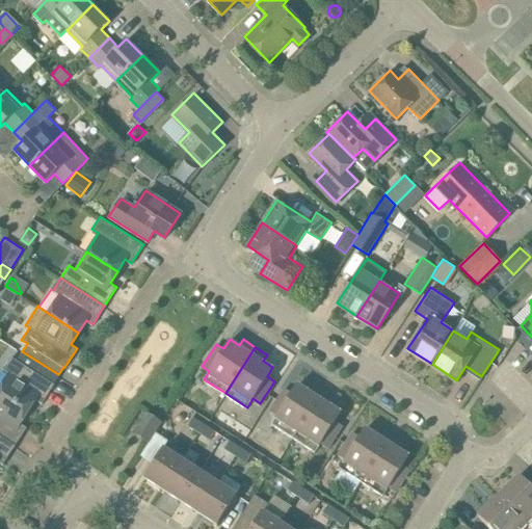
[(0,386),(0,392),(28,411),(35,398),(42,402),(54,384),(53,382),(58,374),(22,351),(17,359),(10,355),(2,368),(9,372),(0,386)]
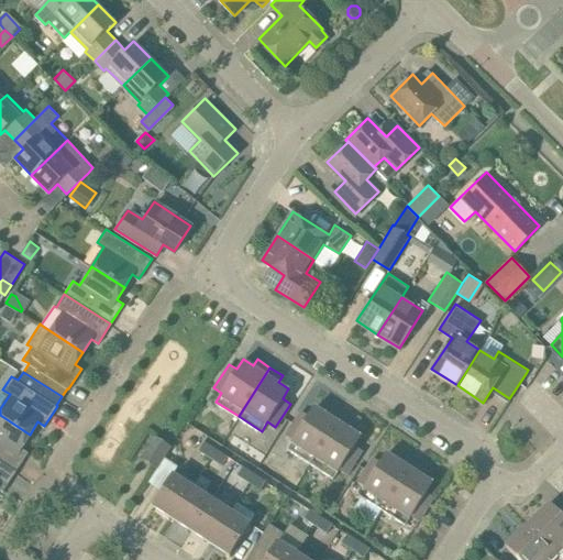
[(342,414),(329,405),(324,412),(315,405),(308,415),(300,410),(286,434),(294,439),(287,448),(310,462),(342,414)]
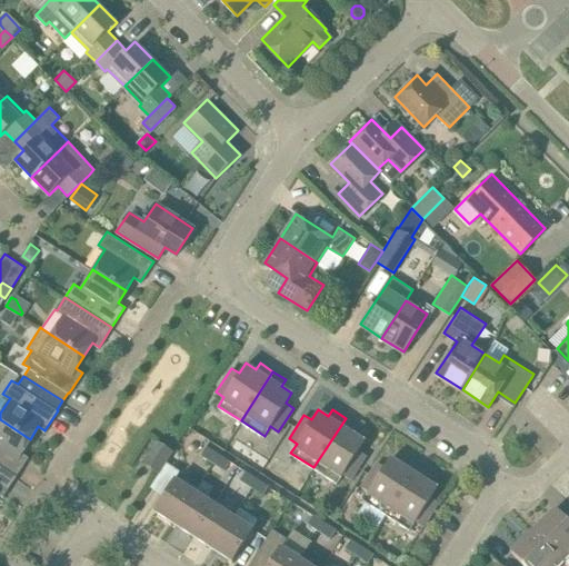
[(313,467),(337,483),(342,473),(350,478),(366,455),(358,449),(365,439),(355,433),(359,426),(346,418),(313,467)]
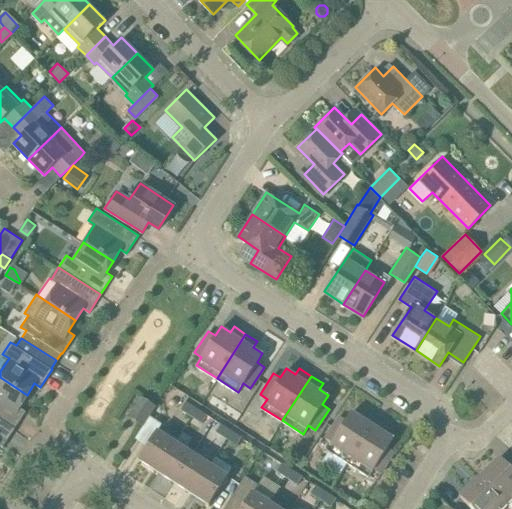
[(20,406),(27,395),(0,377),(0,419),(14,428),(26,410),(20,406)]
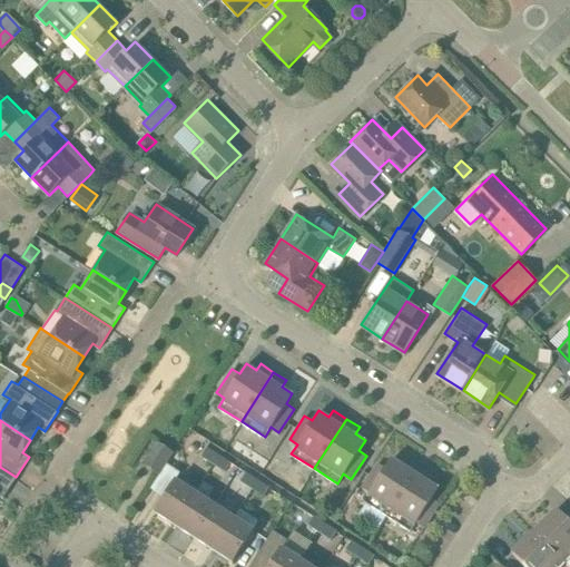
[(158,471),(172,451),(158,442),(145,462),(158,471)]
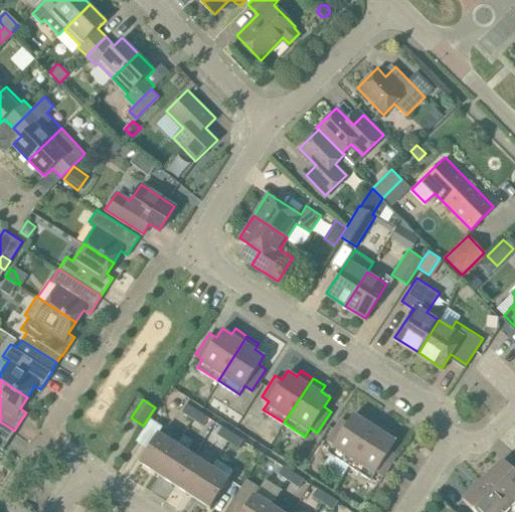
[(198,409),(187,402),(182,410),(192,417),(198,409)]
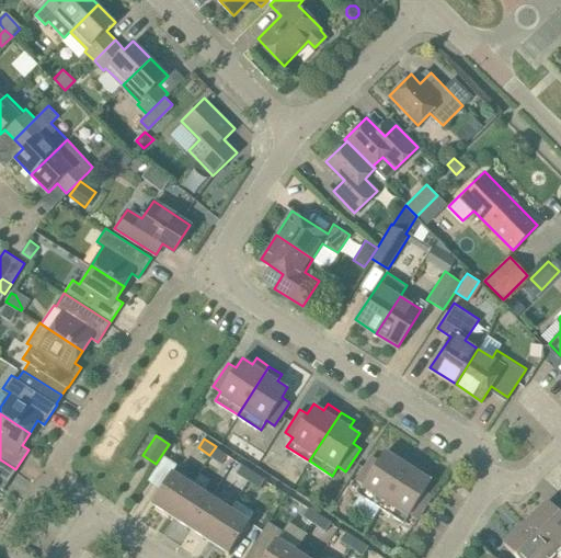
[(209,455),(221,463),(227,454),(216,446),(209,455)]
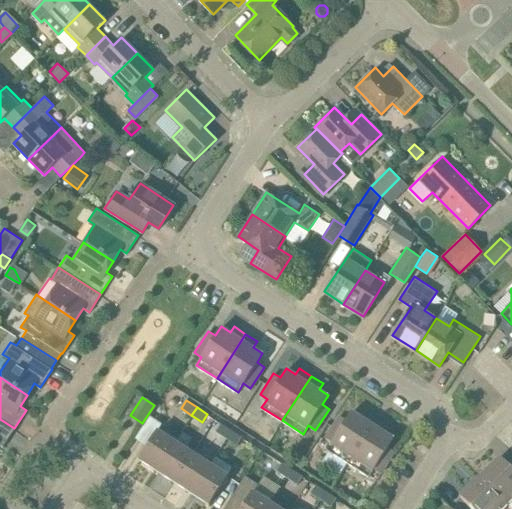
[(376,418),(364,410),(361,416),(352,410),(346,420),(339,415),(325,436),(332,441),(327,449),(348,463),(376,418)]
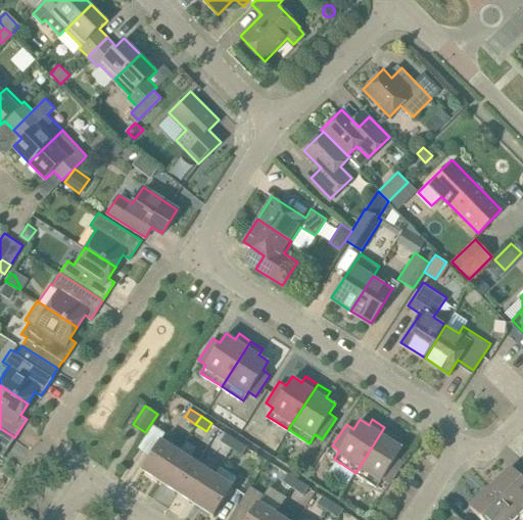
[(152,423),(146,433),(138,446),(150,455),(142,468),(159,479),(179,451),(160,438),(164,432),(152,423)]
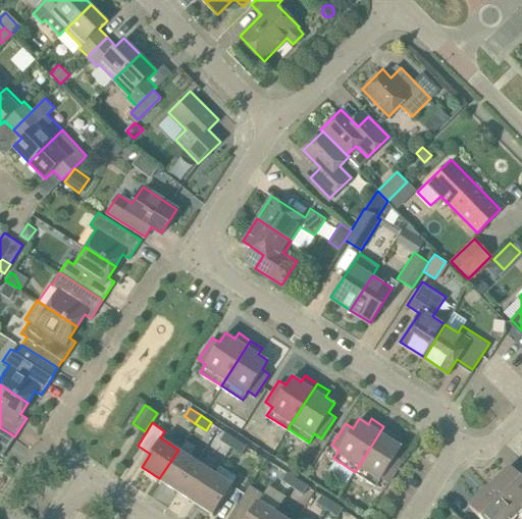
[(355,472),(375,485),(381,477),(388,481),(402,460),(395,455),(401,446),(392,440),(396,433),(383,426),(355,472)]
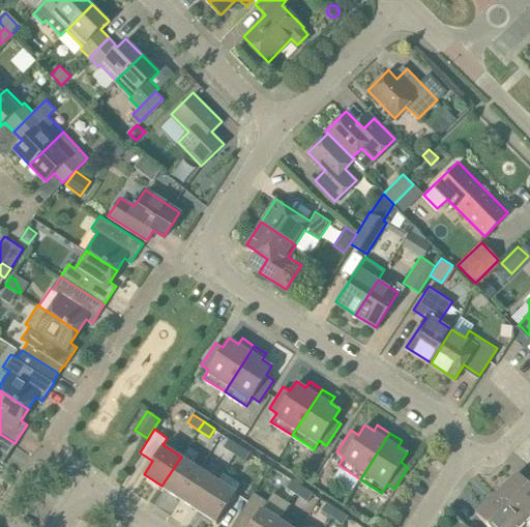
[(0,460),(3,462),(15,443),(0,434),(0,460)]
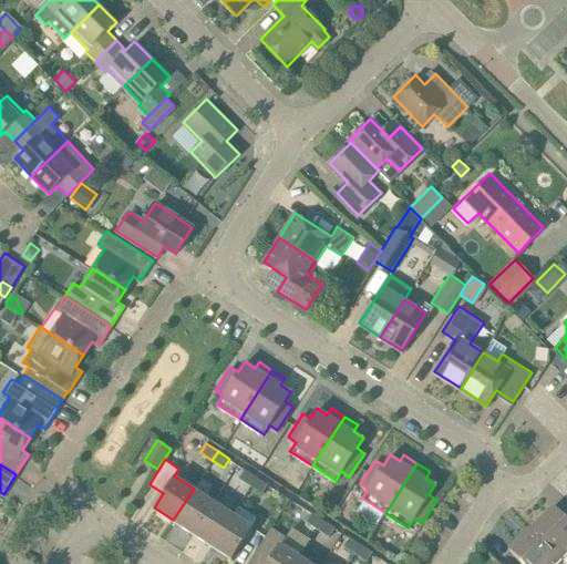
[(256,475),(244,468),(238,477),(250,484),(256,475)]
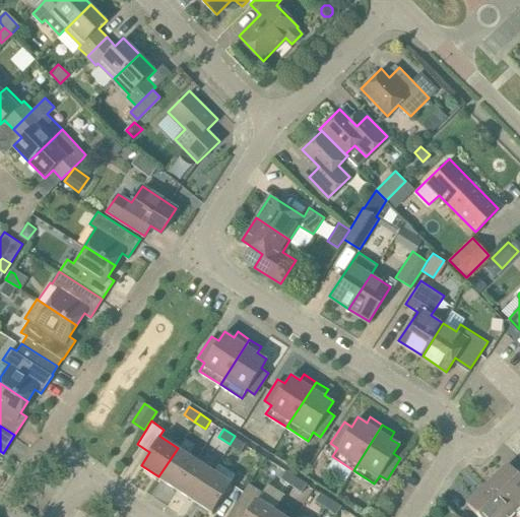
[(230,444),(240,451),(246,443),(235,436),(230,444)]
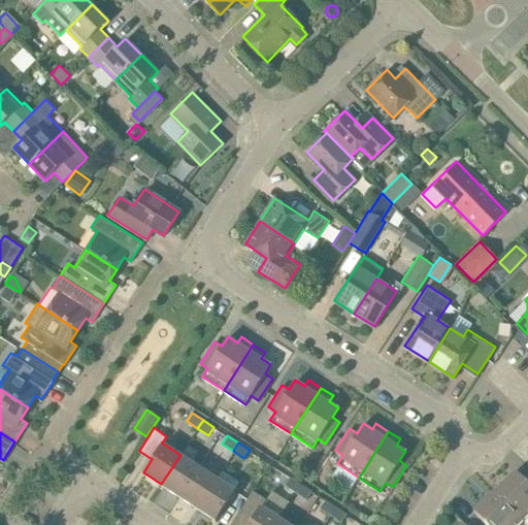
[(198,466),(180,455),(161,484),(179,495),(198,466)]
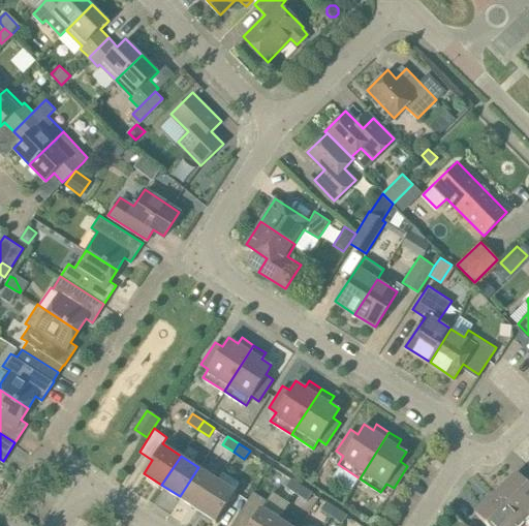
[(198,467),(180,496),(197,508),(217,478),(198,467)]
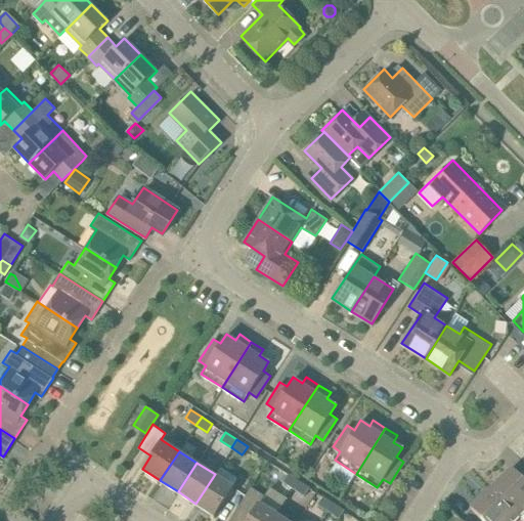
[(491,486),(520,516),(523,511),(523,478),(512,467),(491,486)]
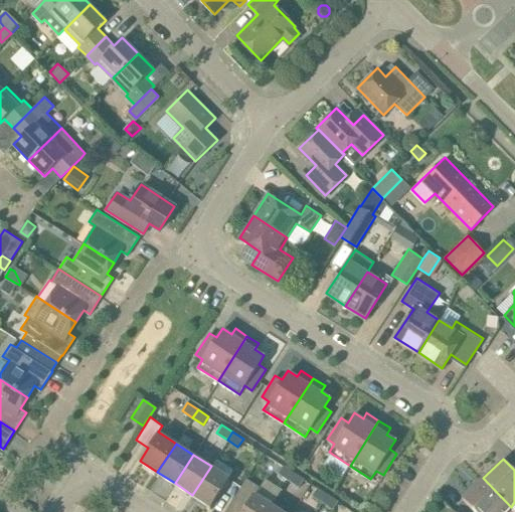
[(294,471),(283,464),(278,472),(288,480),(294,471)]
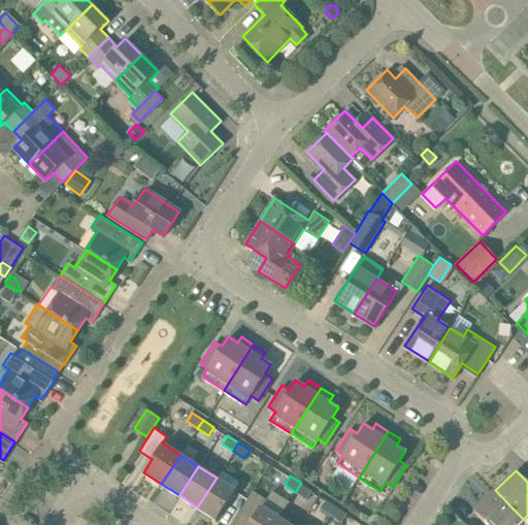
[(197,507),(216,519),(234,489),(217,478),(197,507)]
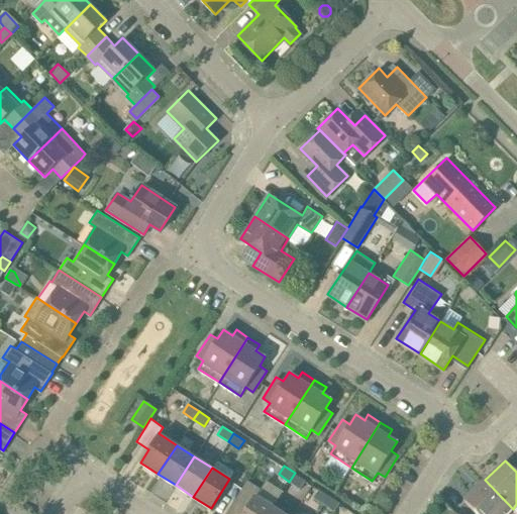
[(289,482),(300,489),(305,480),(295,473),(289,482)]
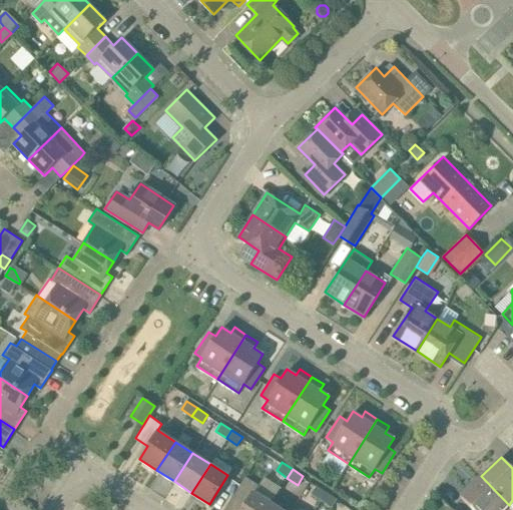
[(266,509),(271,503),(253,492),(259,484),(245,475),(222,509),(266,509)]
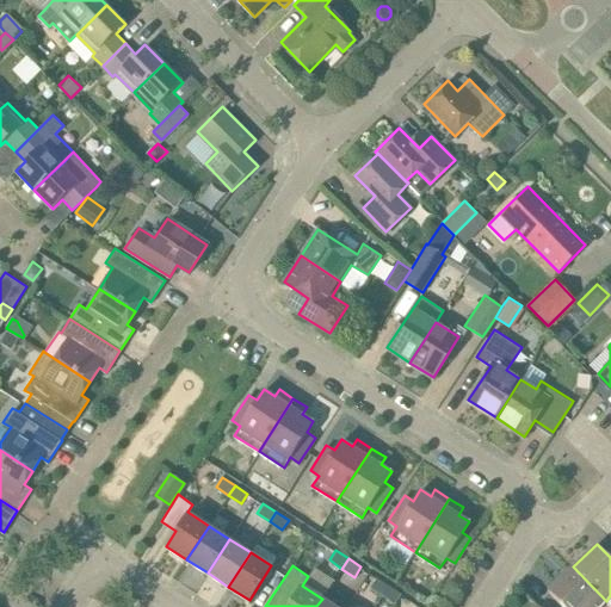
[(573,567),(549,590),(565,606),(599,606),(606,601),(573,567)]
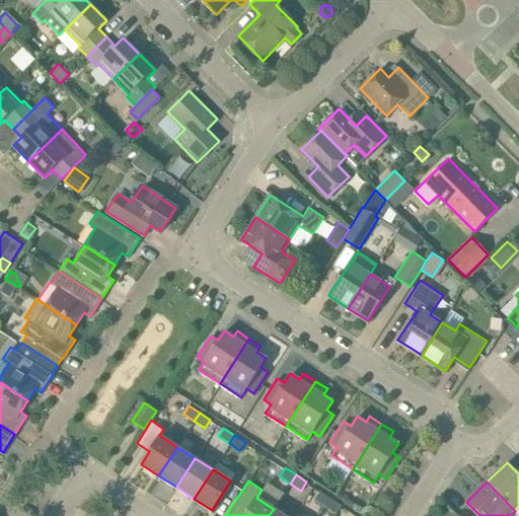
[(330,498),(319,490),(314,498),(325,506),(330,498)]
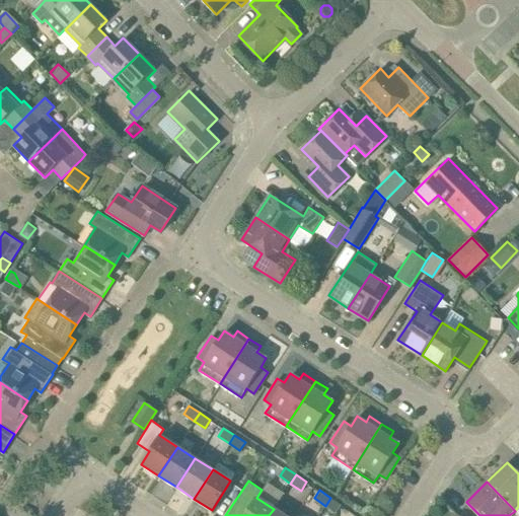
[(325,506),(336,512),(341,504),(330,498),(325,506)]
